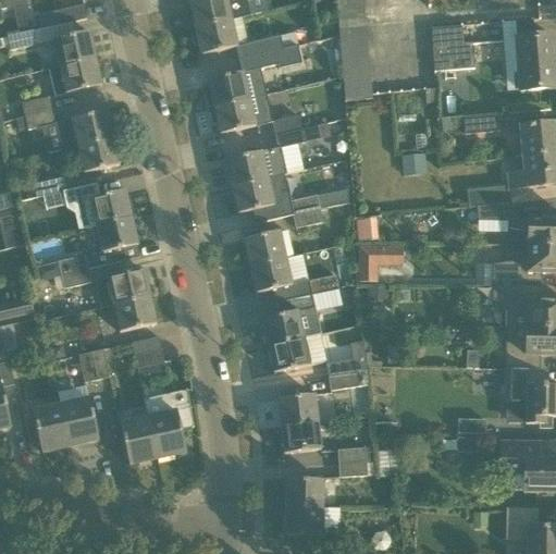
[(12,0),(21,33),(34,29),(26,0),(12,0)]
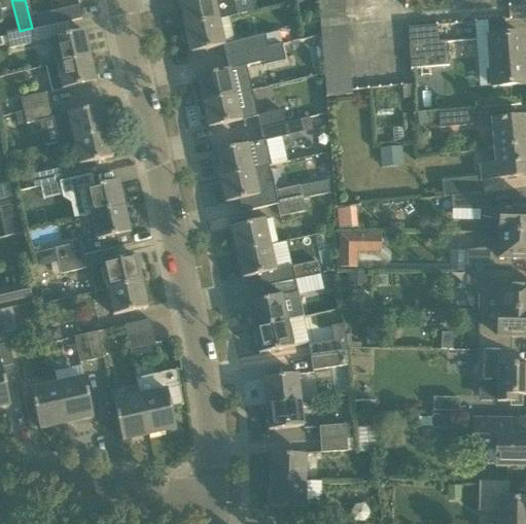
[(180,0),(179,0),(179,1),(180,1),(182,9),(178,9),(176,9),(180,25),(181,24),(185,23),(185,25),(218,18),(237,13),(233,0),(180,0)]
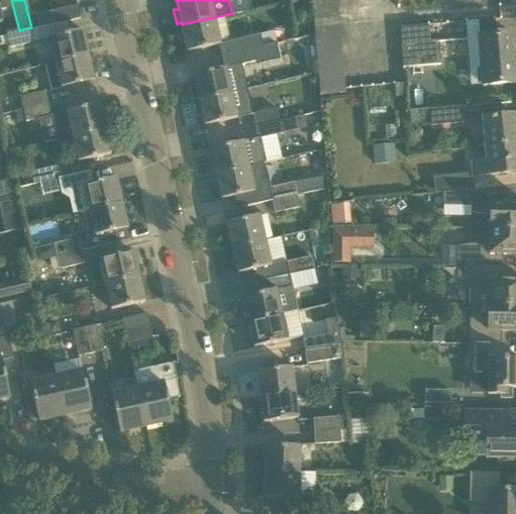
[(340,29),(336,0),(312,0),(320,89),(345,87),(340,29)]
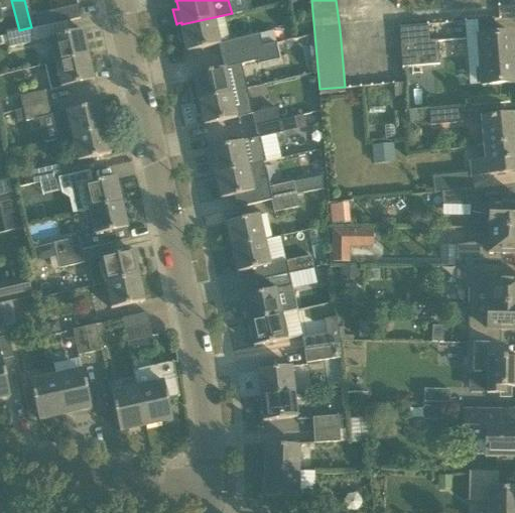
[(78,3),(58,8),(51,9),(54,22),(81,16),(78,3)]
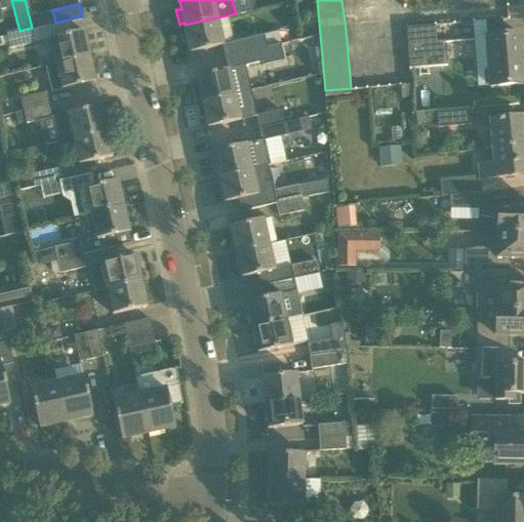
[(217,17),(185,25),(186,27),(180,28),(184,42),(189,42),(191,49),(190,49),(190,50),(225,43),(217,17)]
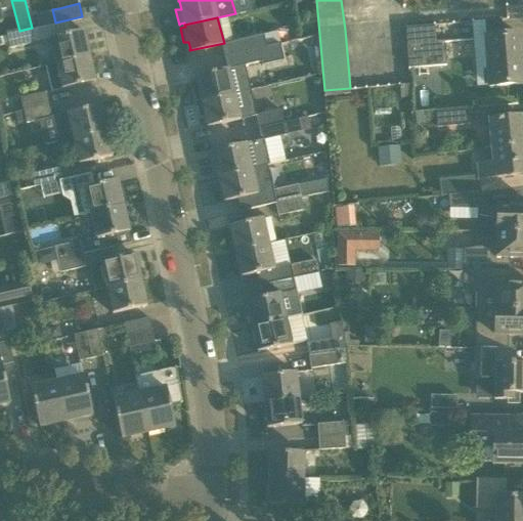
[(522,63),(520,32),(502,34),(500,17),(484,19),(485,35),(489,84),(522,81),(522,63)]
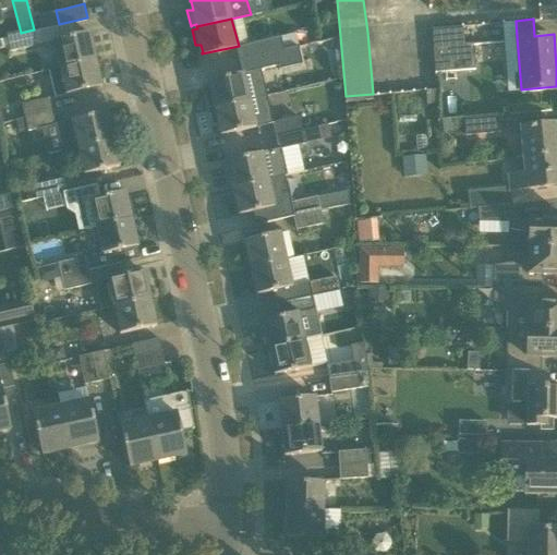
[(436,70),(475,67),(474,40),(464,41),(463,24),(433,26),(436,70)]
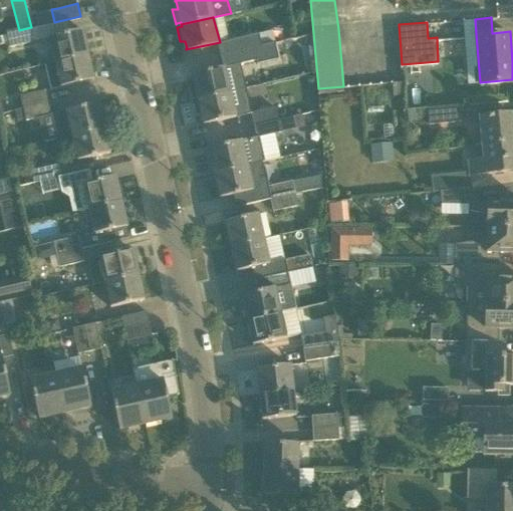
[(31,27),(19,30),(6,34),(8,41),(9,46),(34,39),(31,27)]
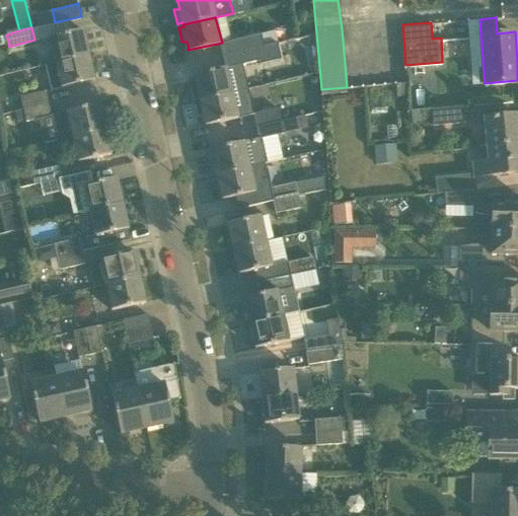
[(89,54),(83,28),(51,35),(57,62),(89,54)]
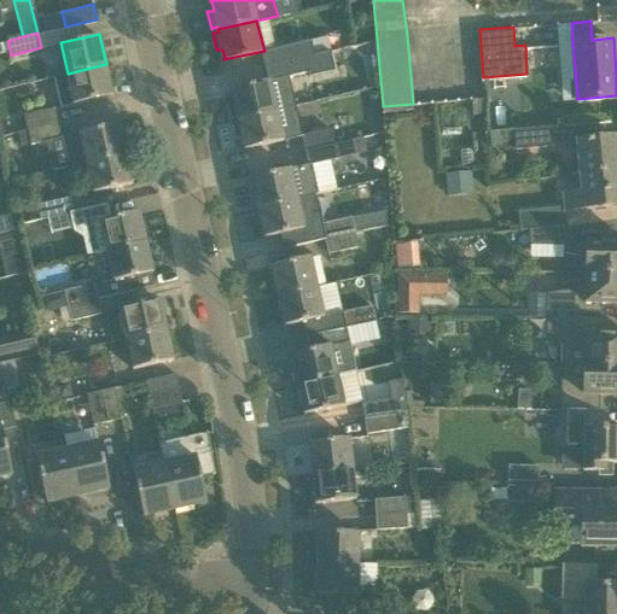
[(329,34),(312,37),(314,51),(332,47),(329,34)]
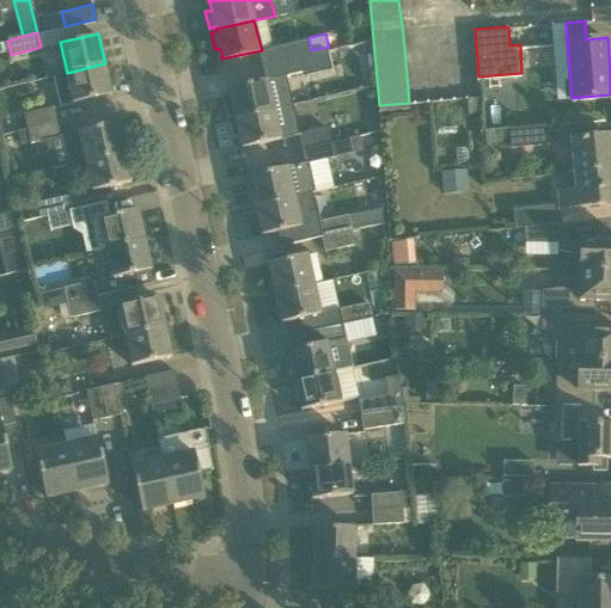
[(309,37),(279,44),(282,60),(312,53),(311,50),(309,37)]
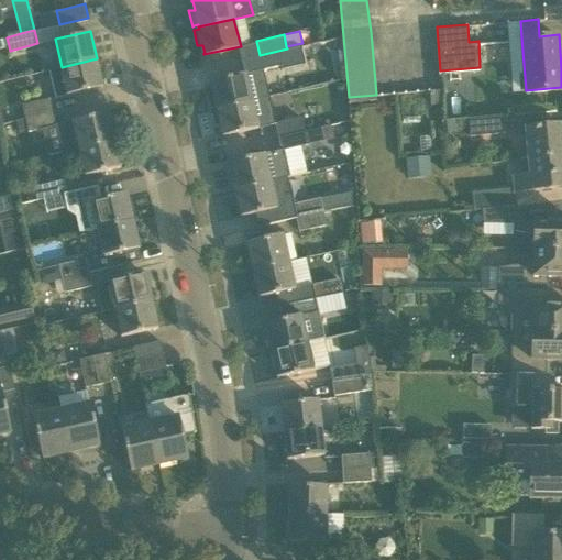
[(287,48),(260,55),(263,68),(290,62),(289,62),(287,48)]
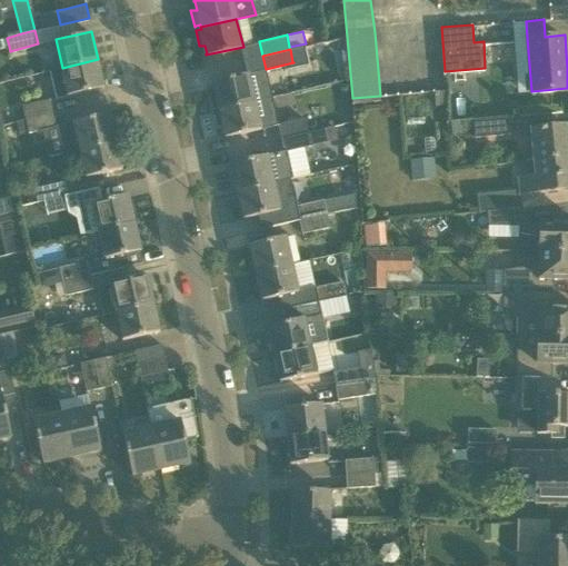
[(105,86),(98,59),(62,68),(50,70),(57,98),(105,86)]
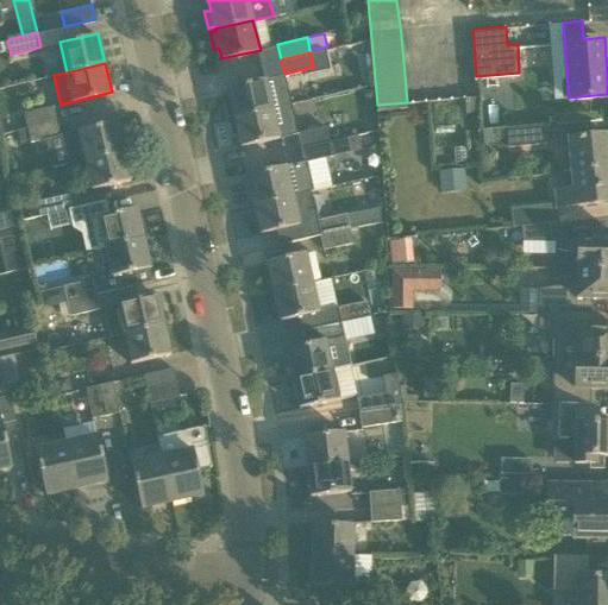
[(233,114),(233,117),(273,107),(267,77),(227,87),(230,99),(225,100),(229,115),(233,114)]
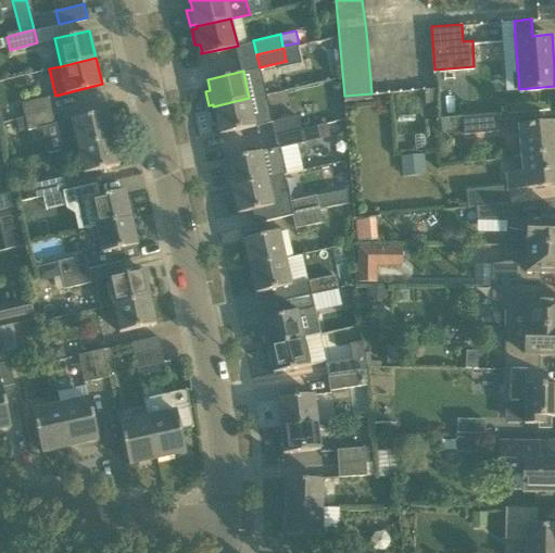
[(25,115),(52,109),(49,96),(22,101),(25,115)]
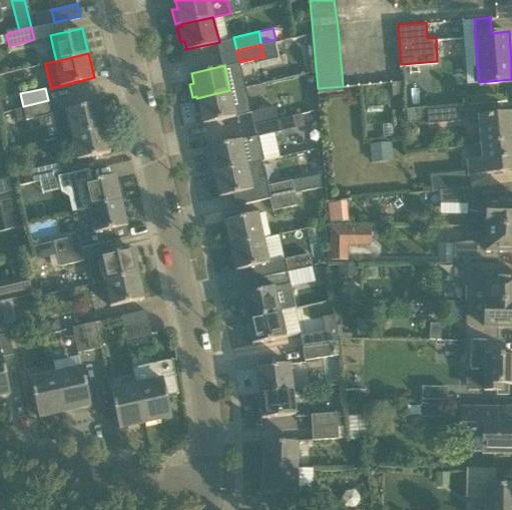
[(195,112),(200,112),(202,122),(235,115),(235,114),(229,90),(196,98),(197,99),(192,100),(195,112)]
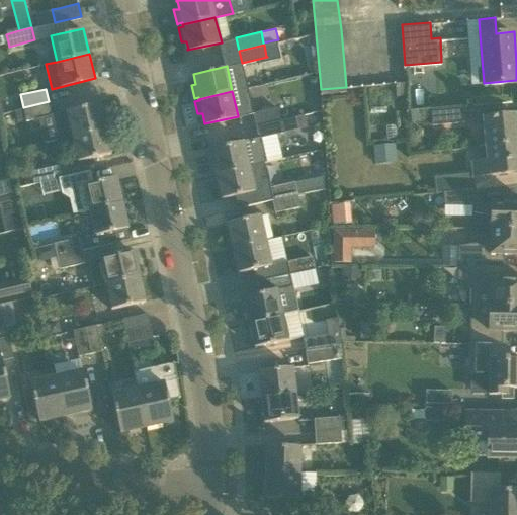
[(52,114),(52,113),(49,101),(23,107),(26,117),(26,119),(49,114),(52,114)]
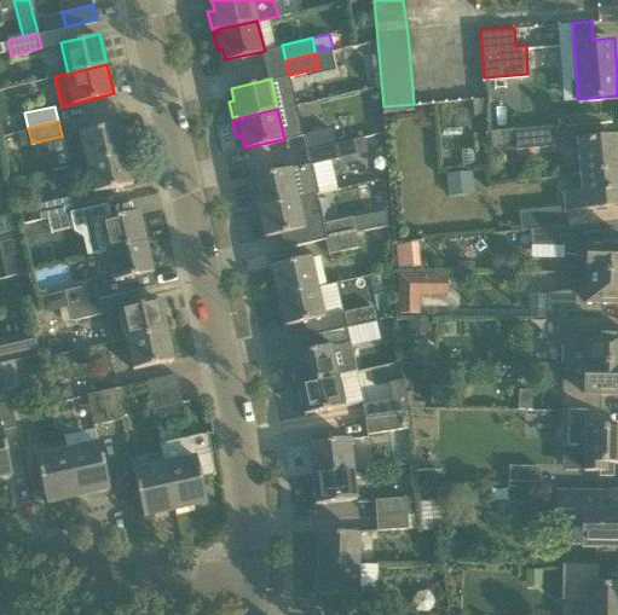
[(62,137),(58,137),(65,167),(87,161),(127,152),(120,122),(62,135),(62,137)]
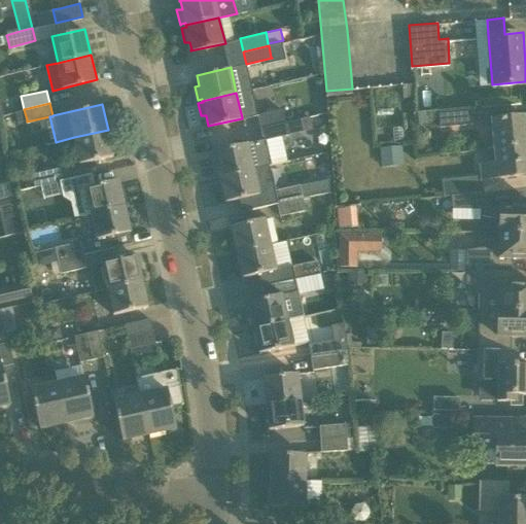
[(471,107),(439,110),(440,126),(472,123),(471,107)]
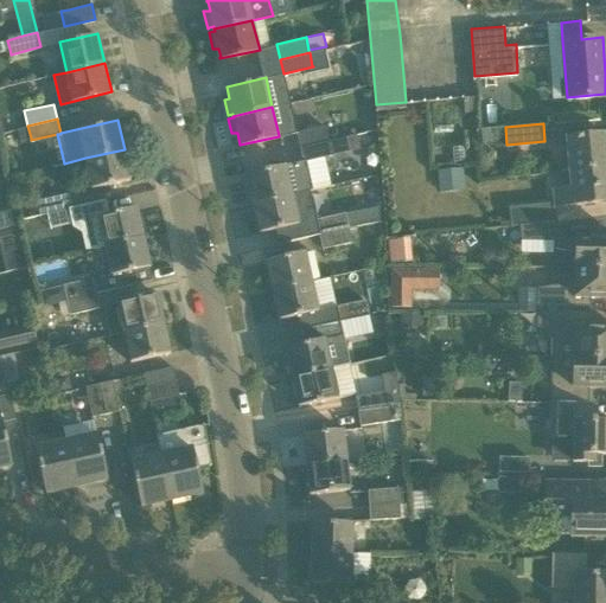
[(300,146),(330,139),(326,124),(297,130),(300,146)]
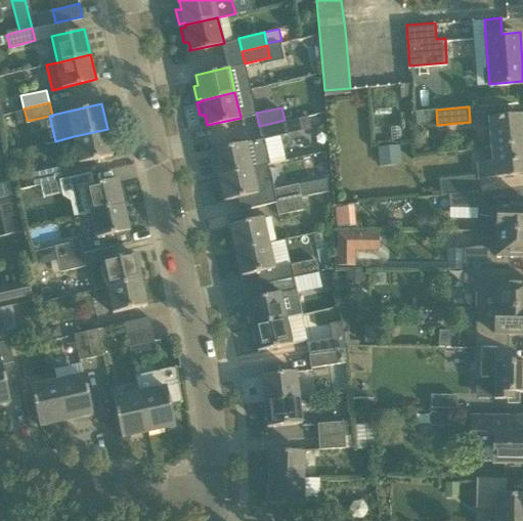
[(492,146),(522,142),(522,115),(490,118),(492,146)]
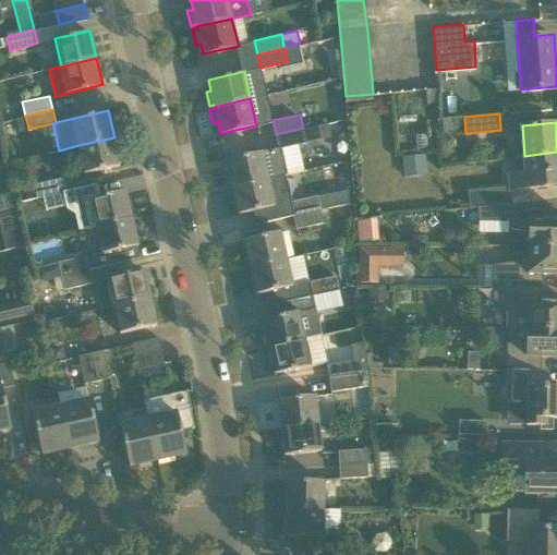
[(303,128),(276,134),(278,147),(306,141),(303,128)]
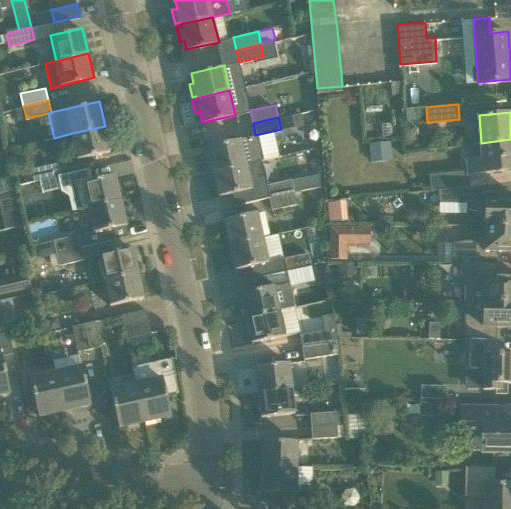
[(105,126),(72,133),(78,158),(110,150),(105,126)]
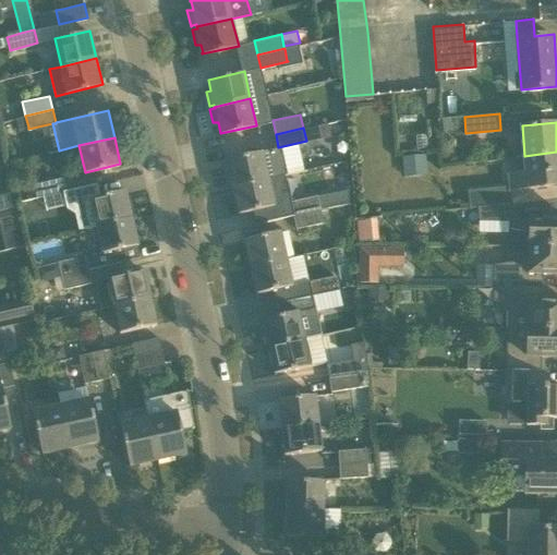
[(232,185),(268,178),(262,151),(227,158),(232,185)]
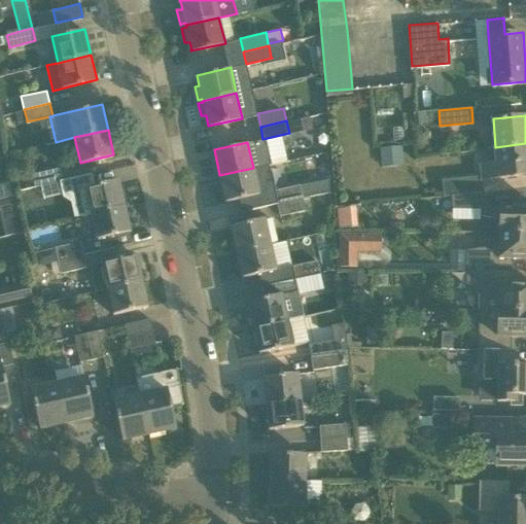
[(525,143),(495,147),(497,162),(480,164),(482,178),(525,173),(525,143)]
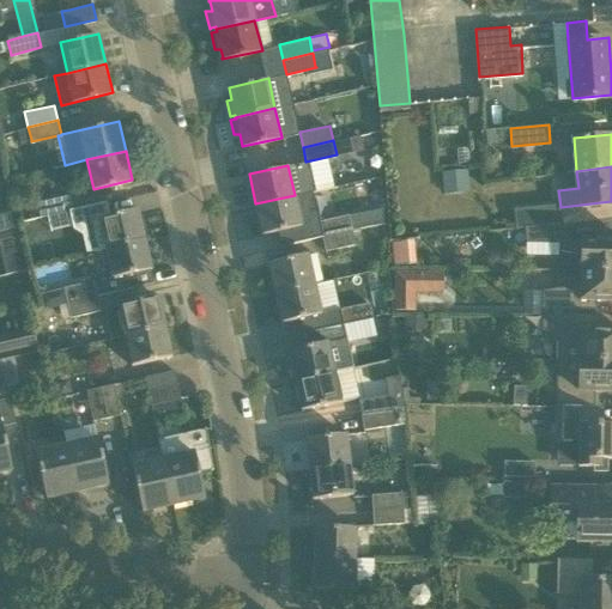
[(468,168),(442,170),(444,192),(470,189),(468,168)]
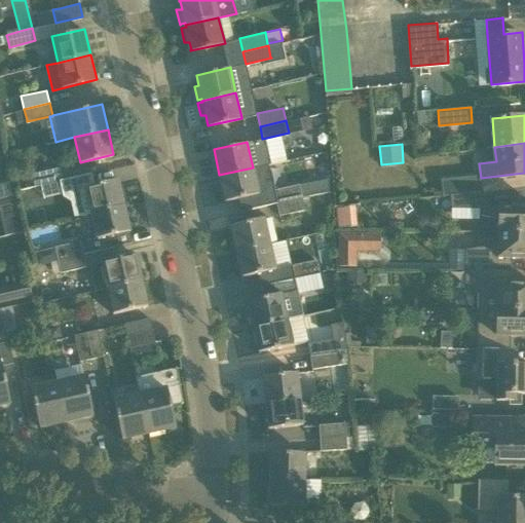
[(60,179),(67,178),(64,165),(38,171),(40,179),(30,182),(31,186),(60,179)]
